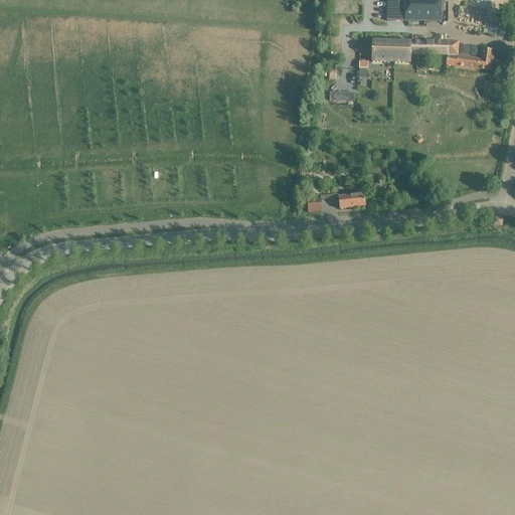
[(441,22),(440,0),(389,0),(389,21),(441,22)]
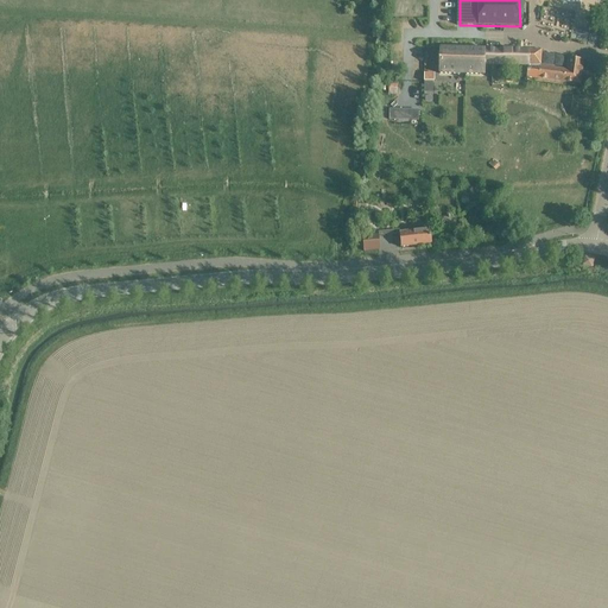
[(578,84),(582,61),(567,59),(565,70),(539,67),(539,51),(438,49),(438,74),(482,75),(482,64),(537,65),(537,68),(526,68),(525,78),(578,84)]
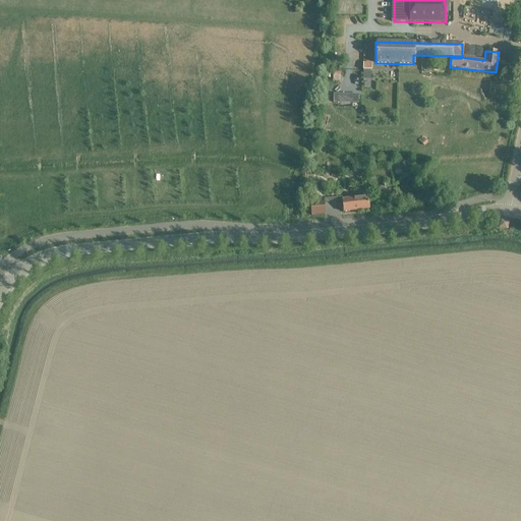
[(351,99),(336,98),(335,110),(350,111),(351,99)]
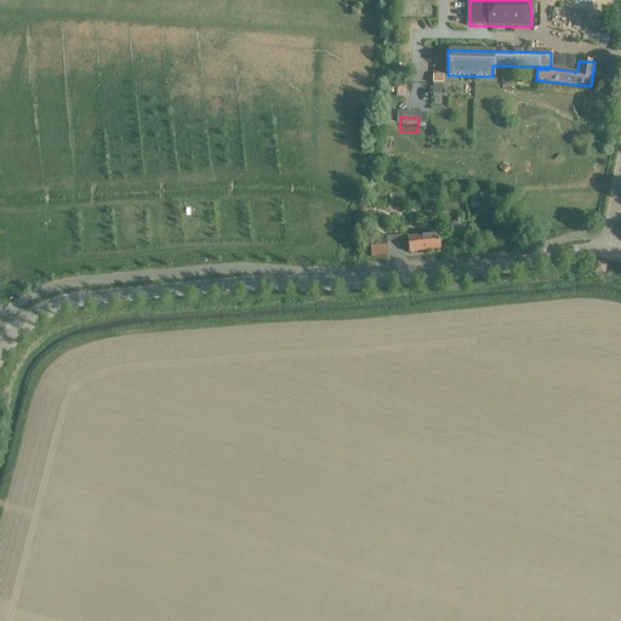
[(440,250),(439,235),(417,238),(409,239),(410,252),(440,250)]
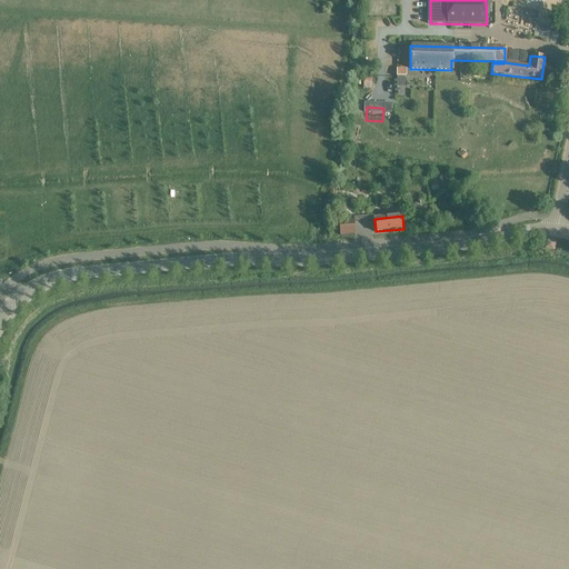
[(341,235),(355,233),(353,220),(340,221),(341,235)]
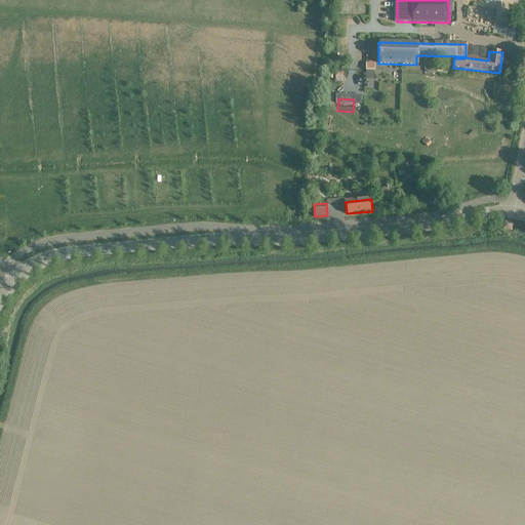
All buildings are outlined.
